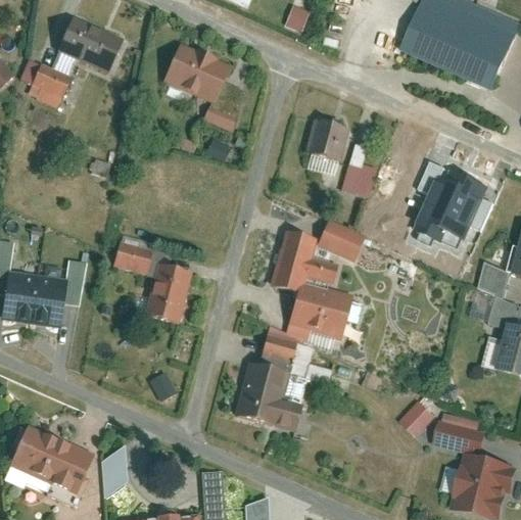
[(520,20),(476,0),(424,0),(400,48),(491,91),(520,29),(520,20)]
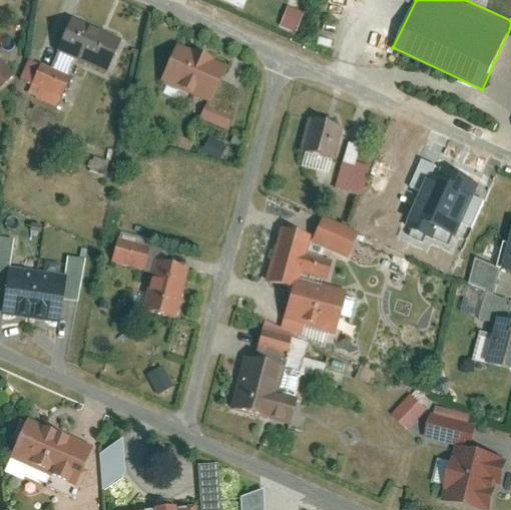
[(276,23),(293,29),(300,9),(283,3),(276,23)]
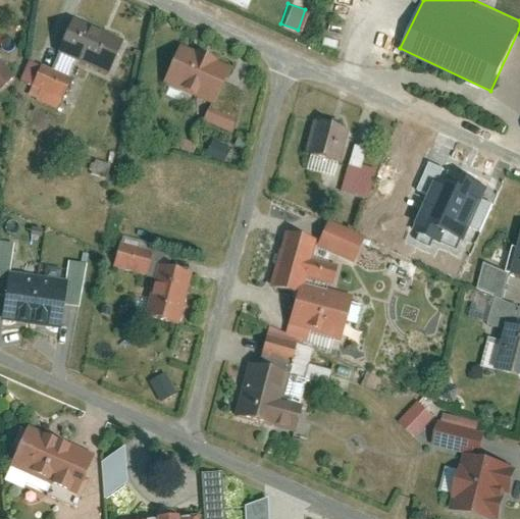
[(123,38),(75,16),(61,50),(108,71),(123,38)]
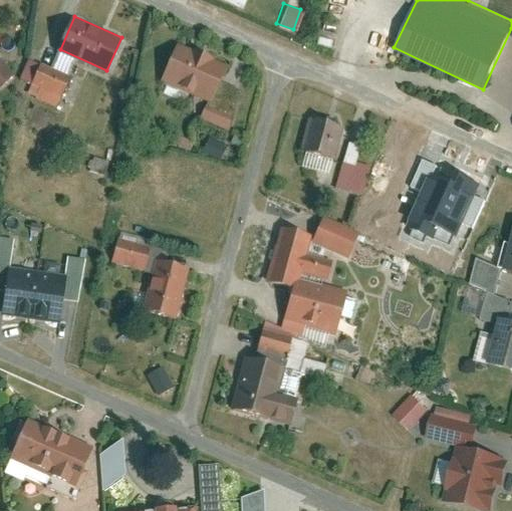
[(228,65),(178,43),(163,77),(212,99),(228,65)]
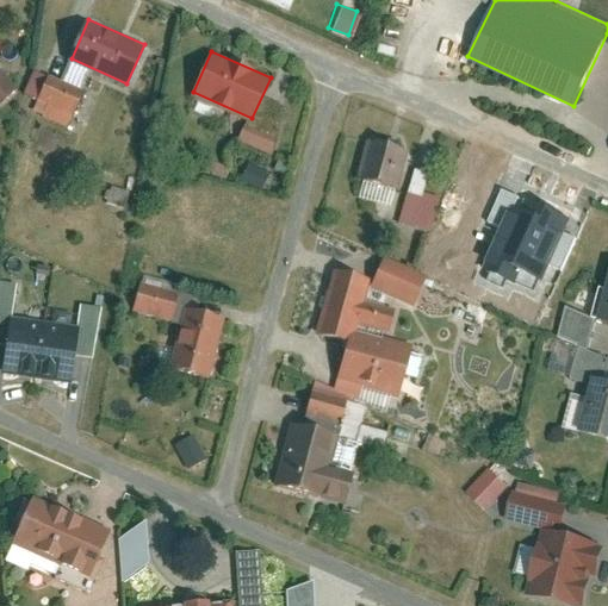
[(0,100),(18,85),(0,66),(0,100)]
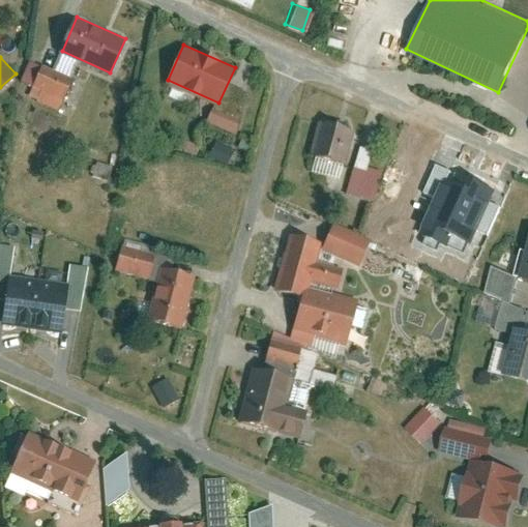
[(75,78),(42,65),(30,95),(61,108),(75,78)]
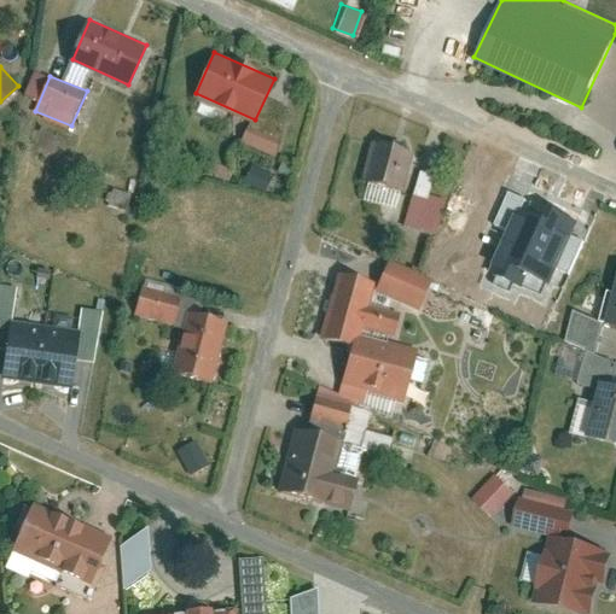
[(275,138),(290,106),(268,97),(255,128),(275,138)]
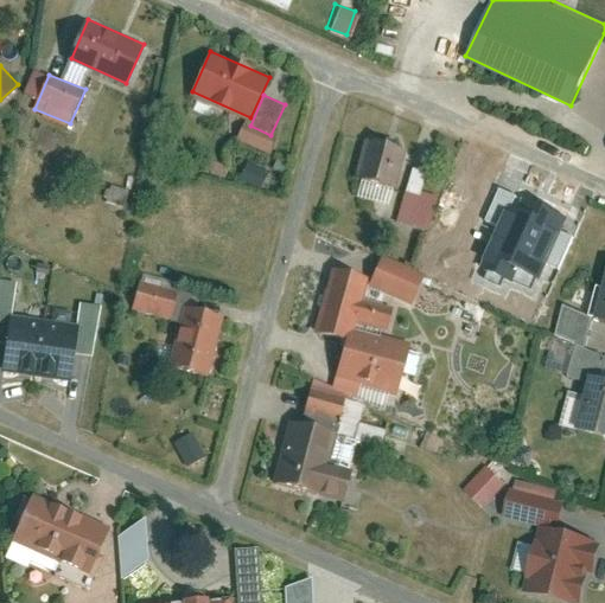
[(243,122),(239,135),(269,149),(275,136),(271,135),(250,126),(243,122)]
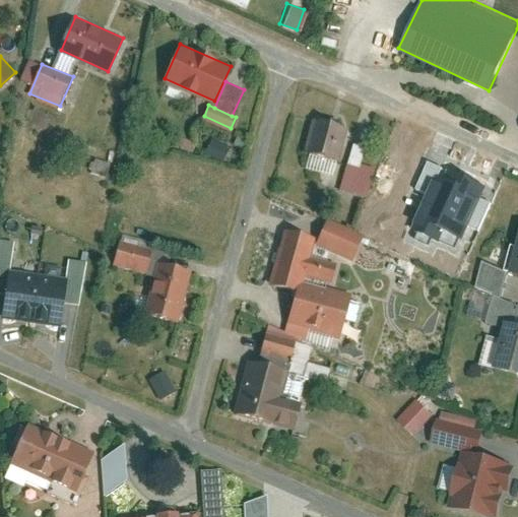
[(346,126),(314,118),(306,151),(338,159),(346,126)]
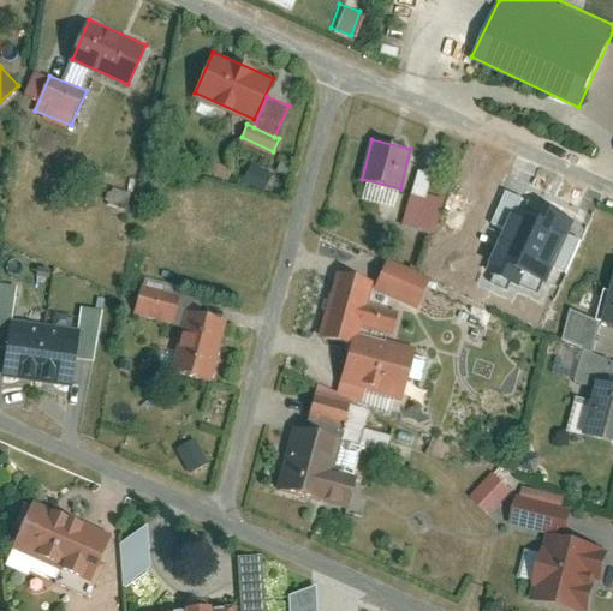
[(243,165),(239,181),(261,186),(265,169),(243,165)]
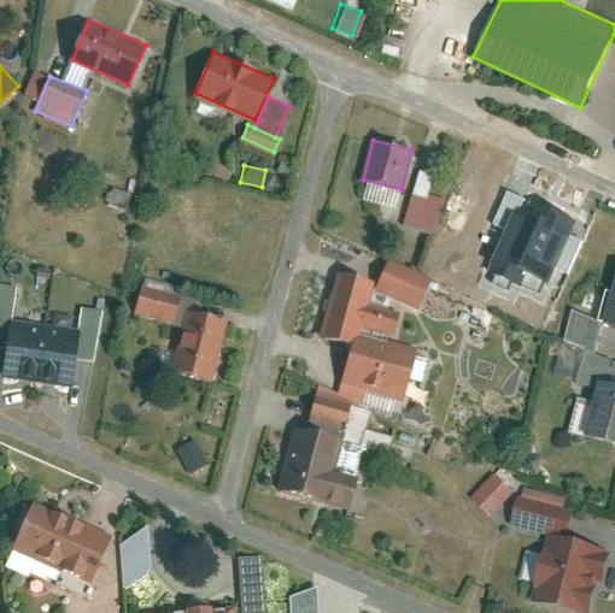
[(445,196),(416,187),(405,222),(434,231),(445,196)]
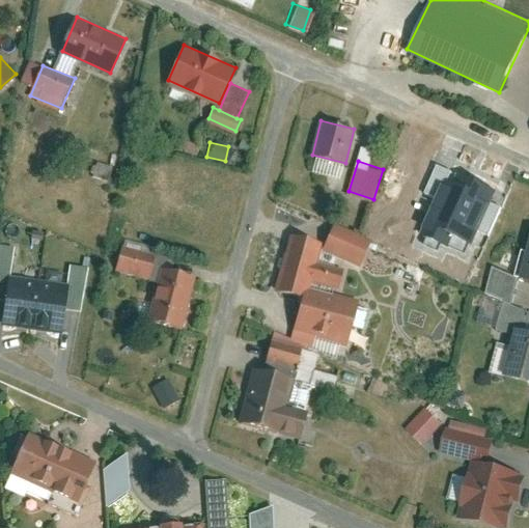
[(491,190),(446,171),(419,234),(465,253),(491,190)]
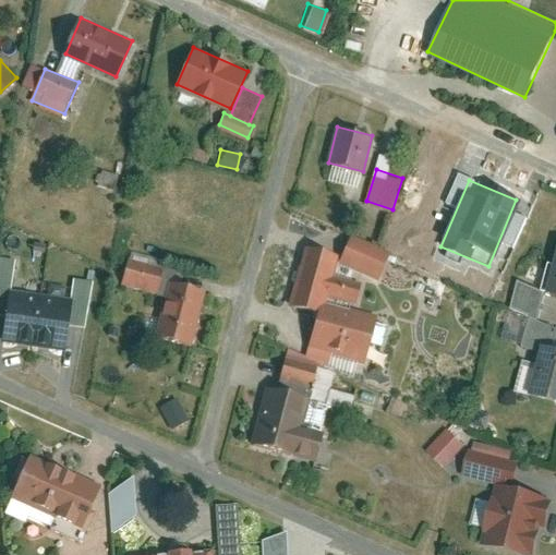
[(390,252),(352,236),(341,262),(379,277),(390,252)]
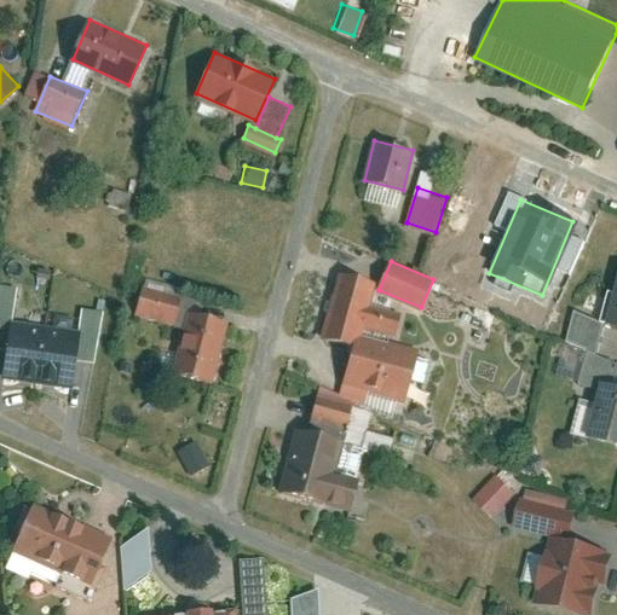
[(372,280),(341,272),(323,337),(355,346),(357,335),(359,325),(365,305),(372,280)]
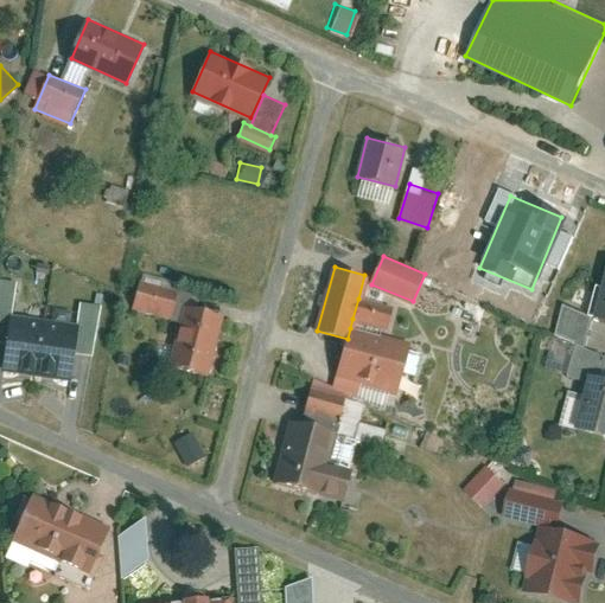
[(14,280),(0,277),(0,339),(6,340),(10,314),(14,280)]
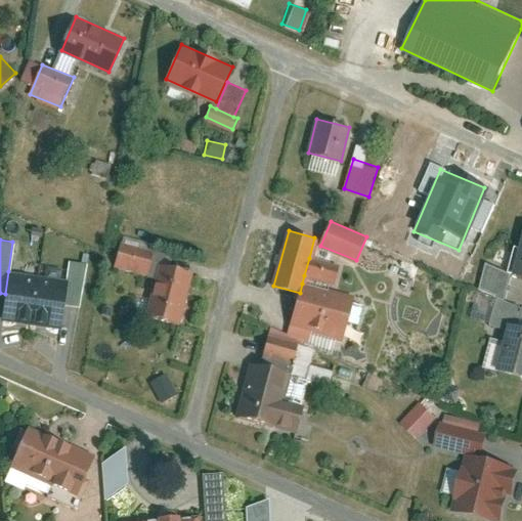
[(151,251),(121,244),(115,267),(146,274),(151,251)]
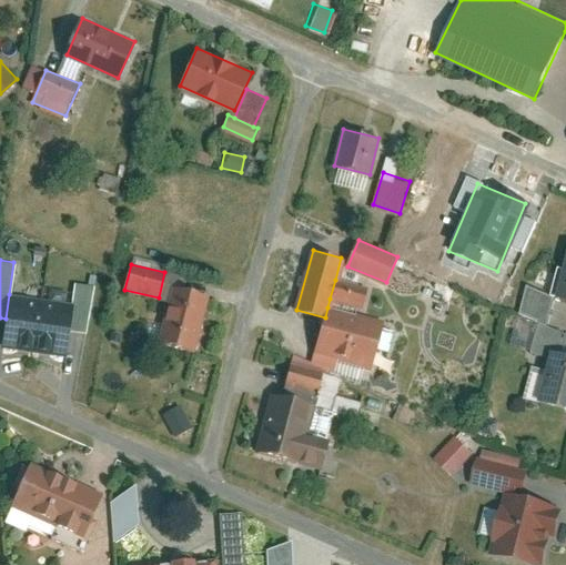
[(330,299),(362,306),(366,289),(335,280),(330,299)]
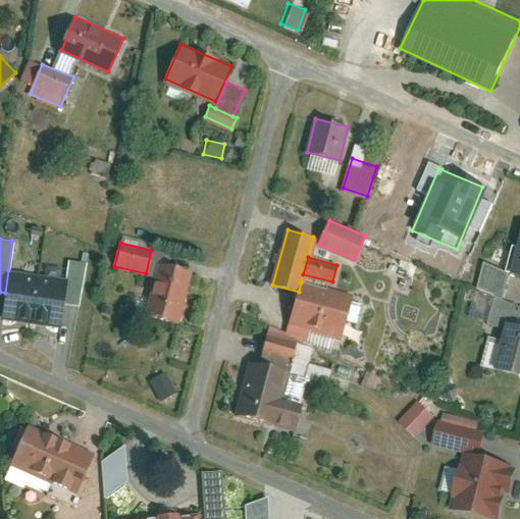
[(82,304),(87,262),(69,260),(66,278),(63,302),(82,304)]
